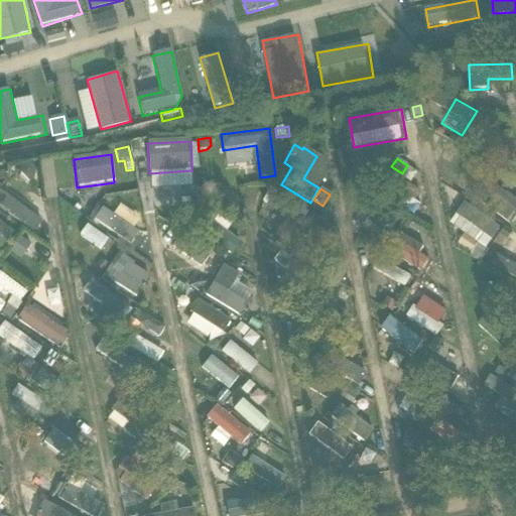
[(0,191),(0,210),(37,230),(44,216),(0,191)]
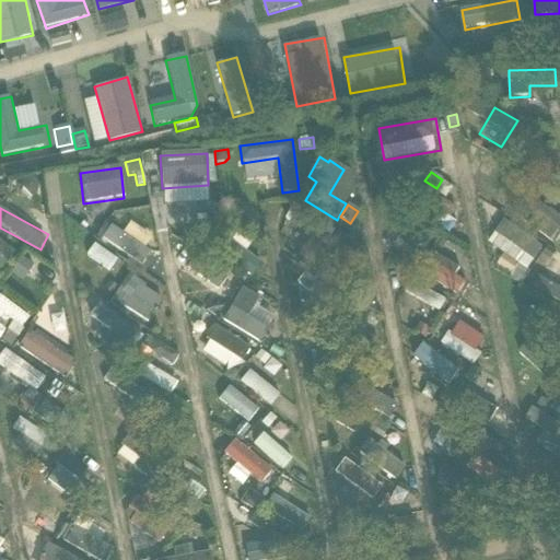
[(140,267),(151,253),(109,220),(98,234),(140,267)]
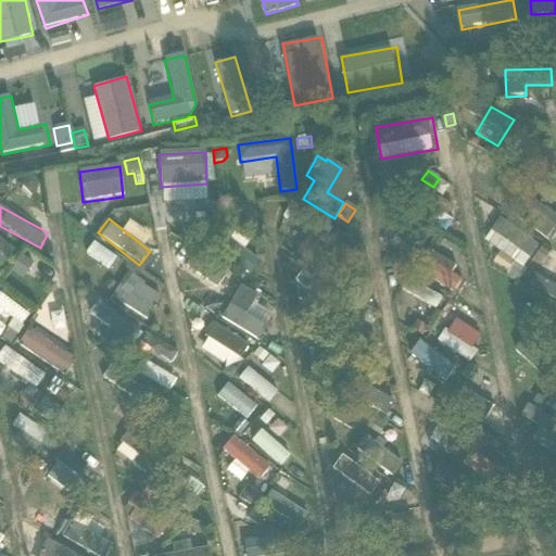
[(502,218),(485,242),(523,268),(540,245),(502,218)]
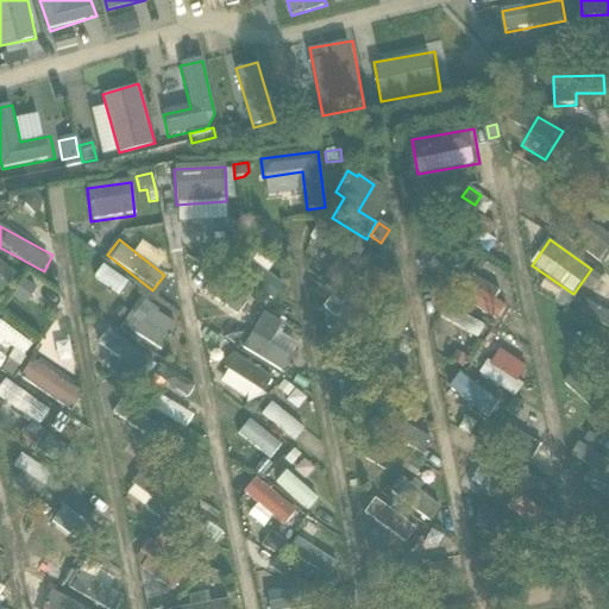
[(478,258),(473,267),(482,271),(487,263),(478,258)]
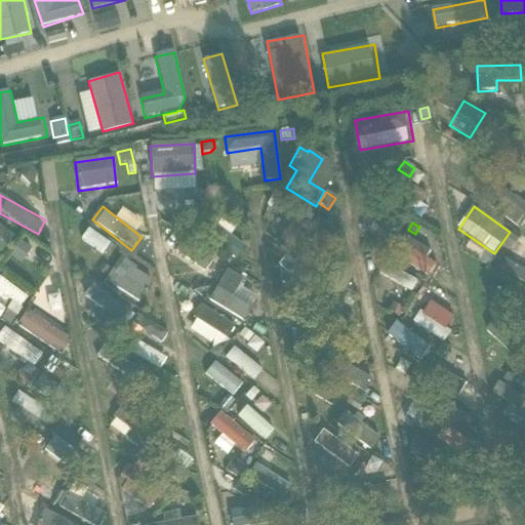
[(299,250),(328,269),(336,256),(322,247),(330,234),(316,224),(299,250)]
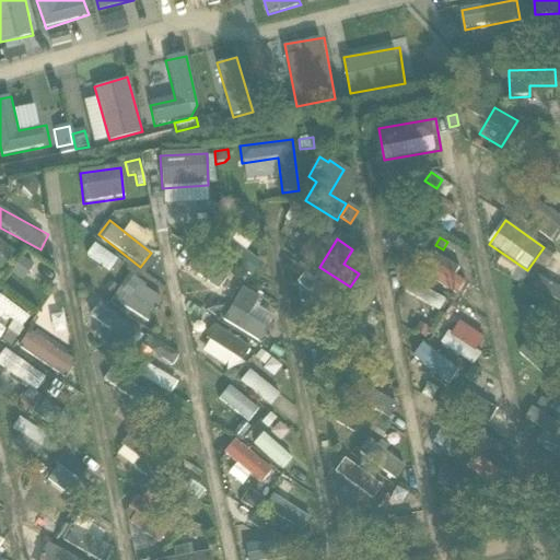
[(85,258),(115,275),(123,260),(94,244),(85,258)]
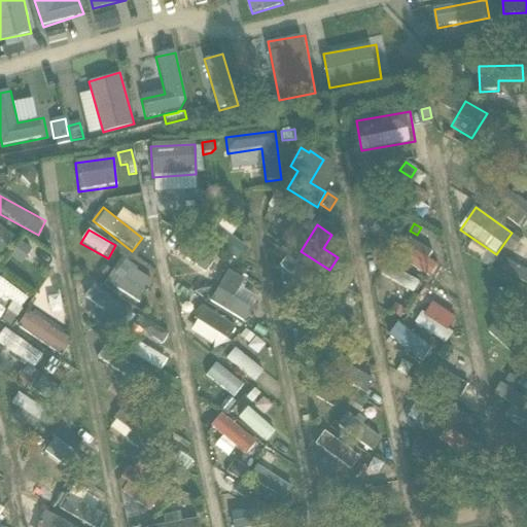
[(516,233),(511,241),(519,246),(524,238),(516,233)]
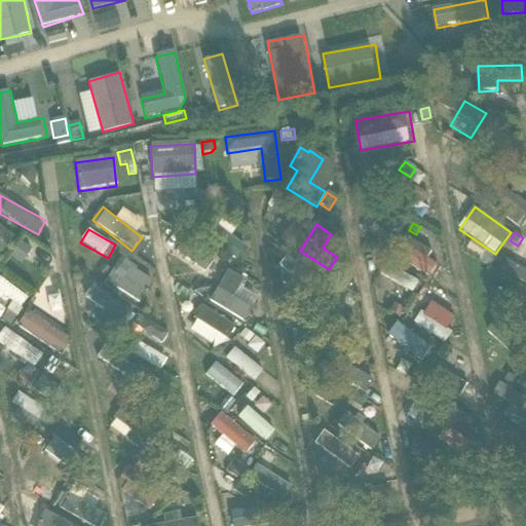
[(0,262),(9,250),(6,248),(0,241),(0,262)]
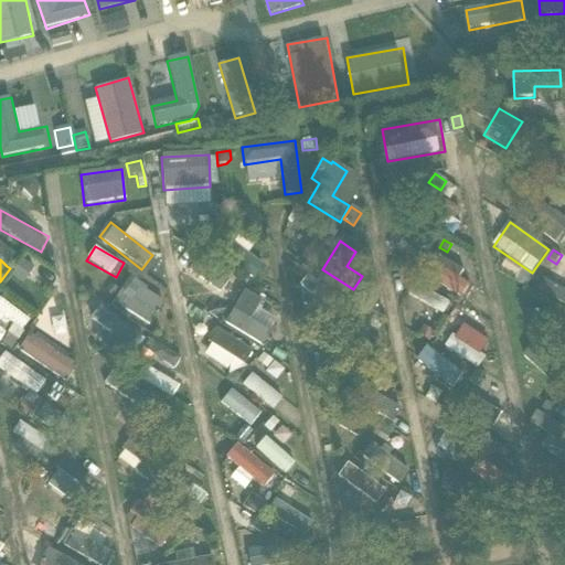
[(564,304),(564,287),(558,284),(564,273),(547,265),(535,289),(564,304)]
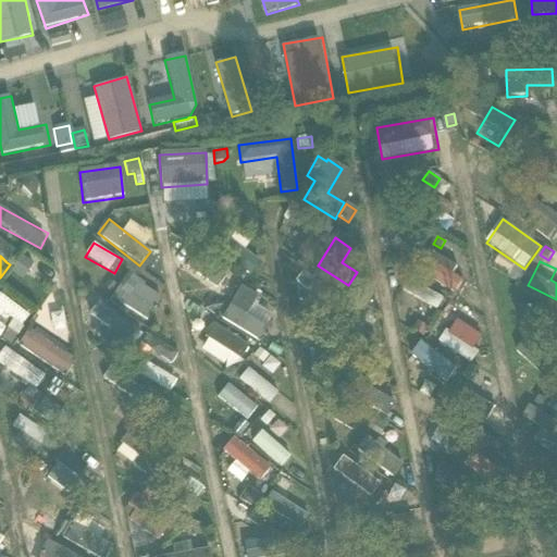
[(515,265),(509,274),(517,280),(522,271),(515,265)]
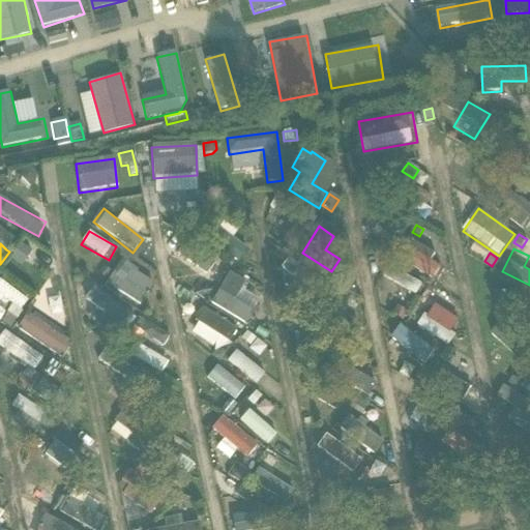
[(121,261),(106,285),(139,305),(146,295),(152,284),(136,273),(137,270),(121,261)]
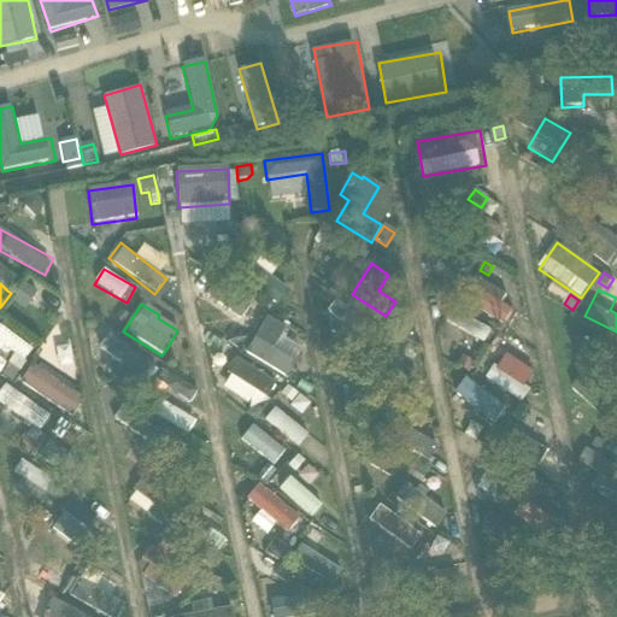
[(465,316),(459,330),(487,342),(493,328),(465,316)]
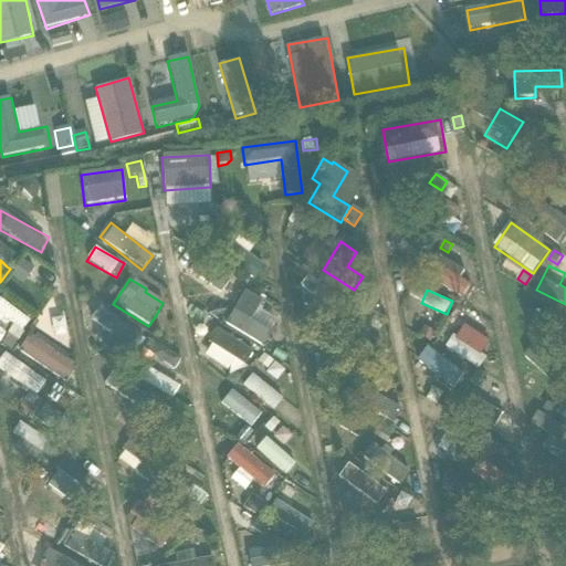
[(244,293),(224,325),(262,348),(271,335),(250,322),(261,303),(244,293)]
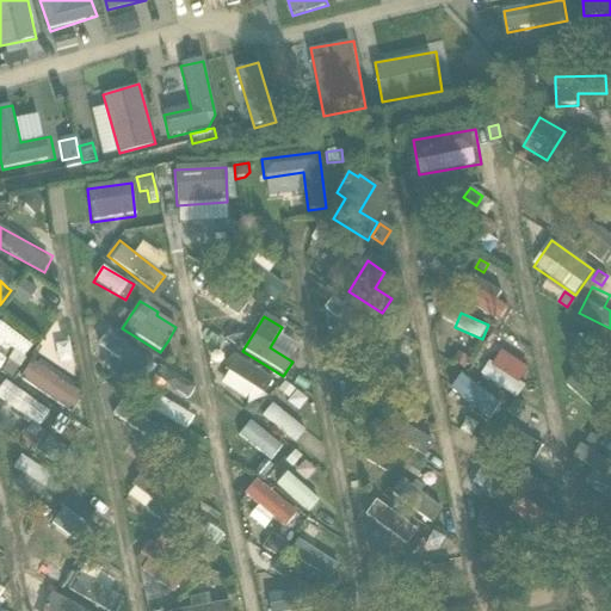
[(0,321),(0,341),(25,358),(35,344),(0,321)]
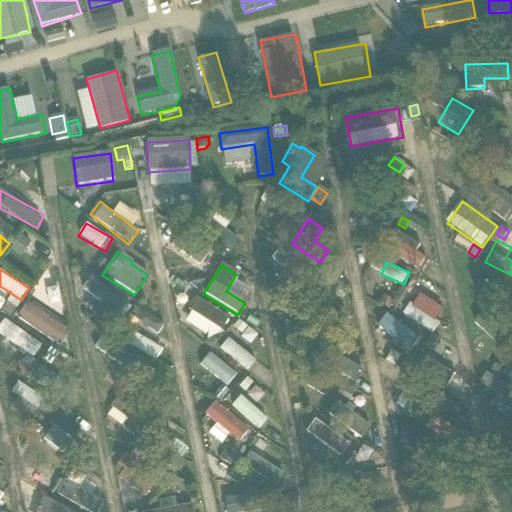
[(438,303),(446,291),(420,275),(412,288),(438,303)]
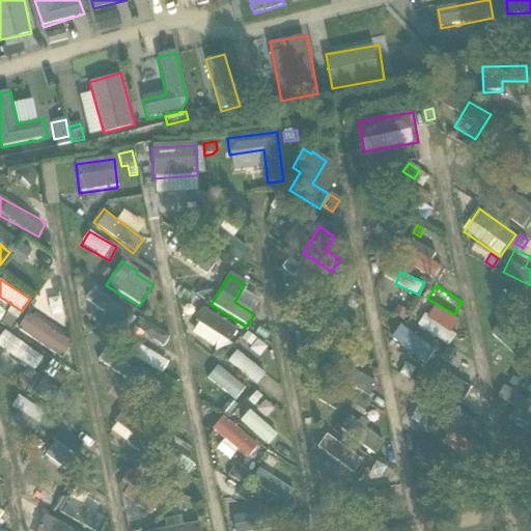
[(198,289),(195,296),(205,302),(212,291),(205,288),(198,289)]
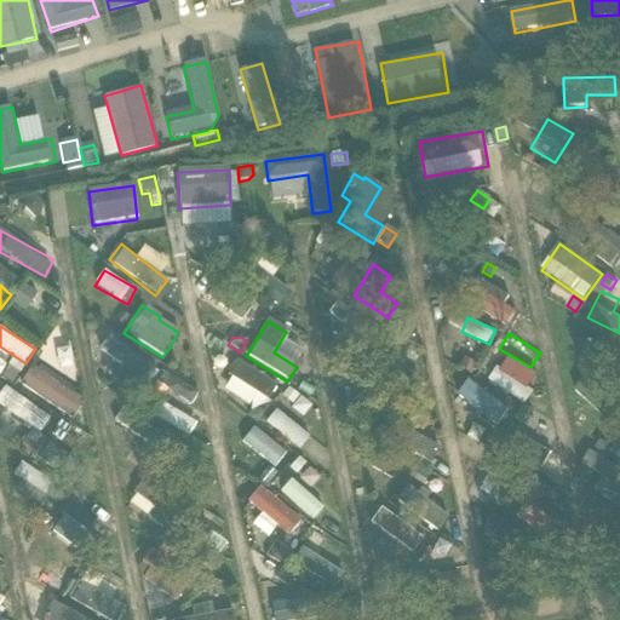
[(151,369),(110,338),(99,351),(121,368),(114,379),(139,400),(149,388),(142,383),(151,369)]
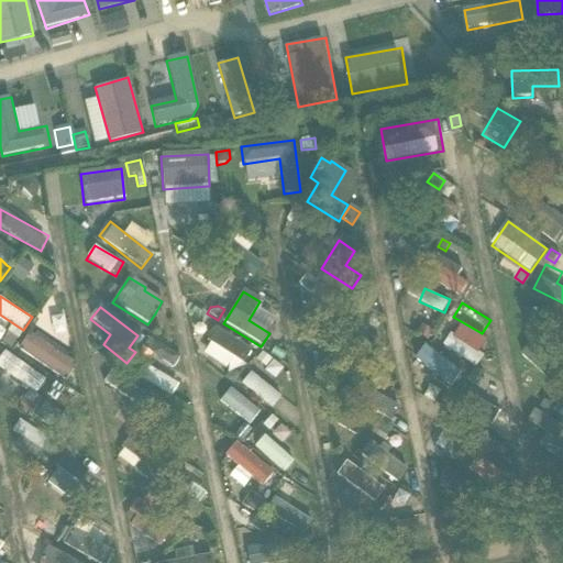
[(420,326),(416,334),(427,341),(432,332),(420,326)]
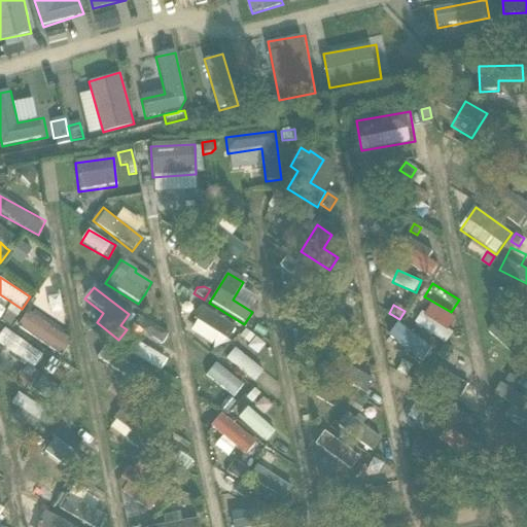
[(526,310),(514,326),(526,335),(526,310)]
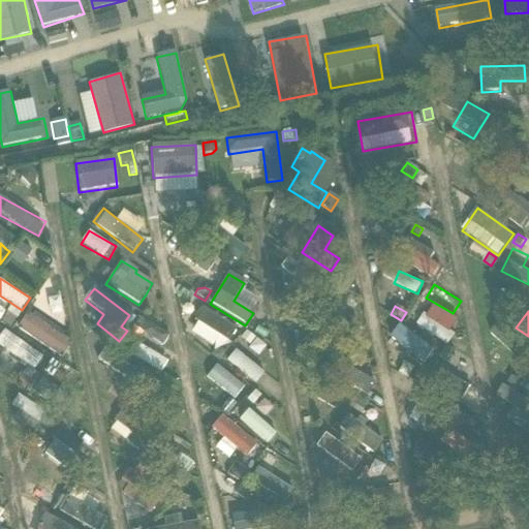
[(30,312),(19,329),(60,358),(71,341),(30,312)]
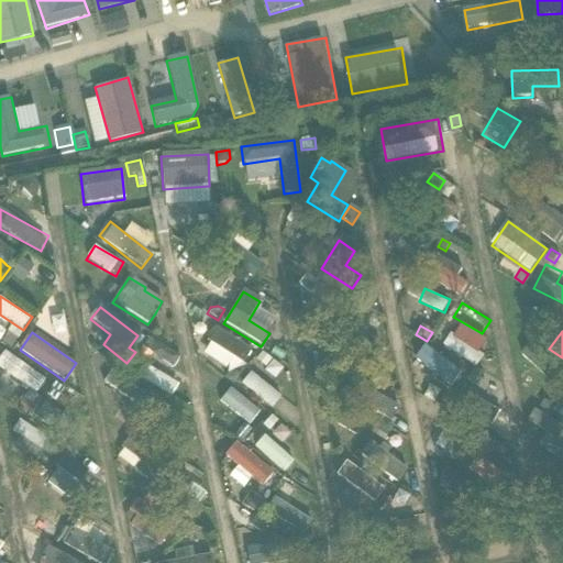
[(7,334),(1,343),(13,351),(19,343),(7,334)]
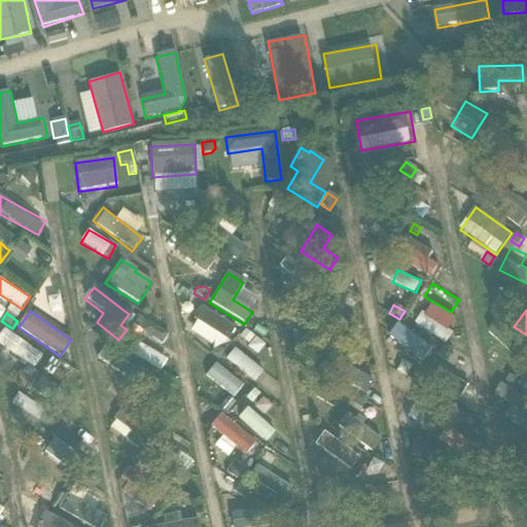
[(415,325),(450,344),(456,331),(422,313),(415,325)]
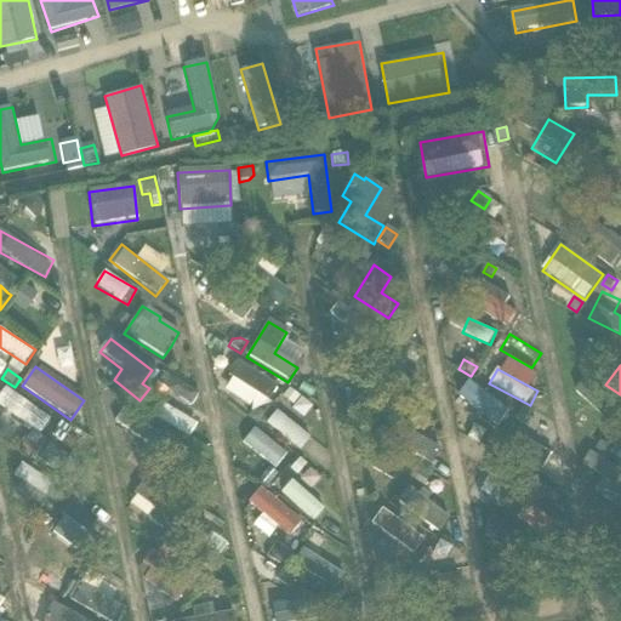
[(502,427),(514,409),(469,380),(457,397),(502,427)]
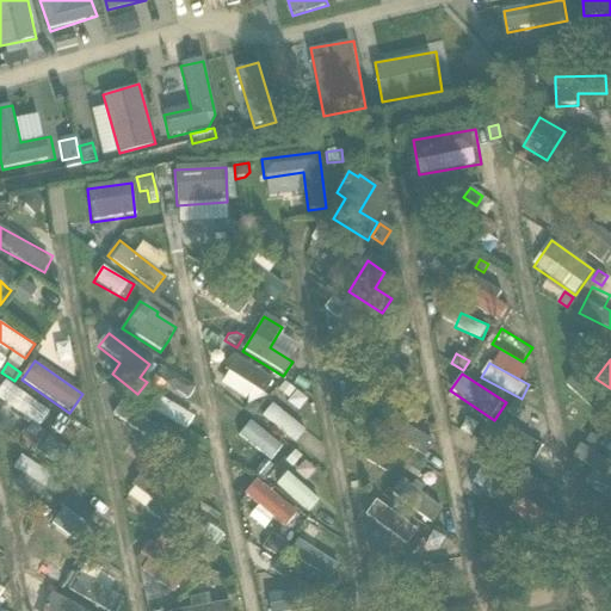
[(0,399),(12,408),(13,407),(41,426),(51,412),(6,381),(0,388),(0,399)]
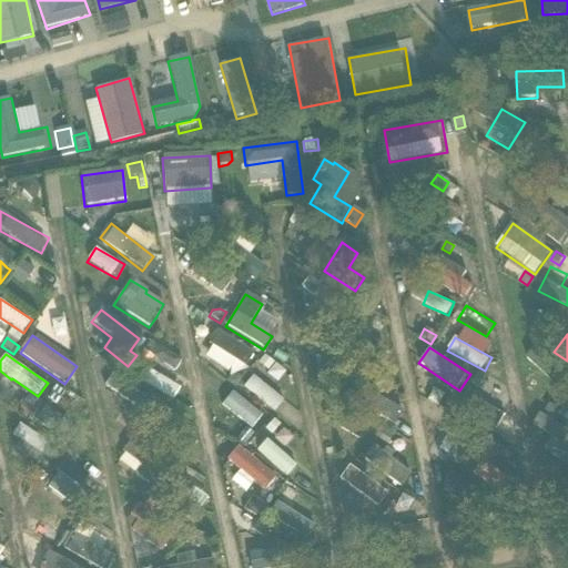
[(263,357),(257,364),(266,372),(272,364),(263,357)]
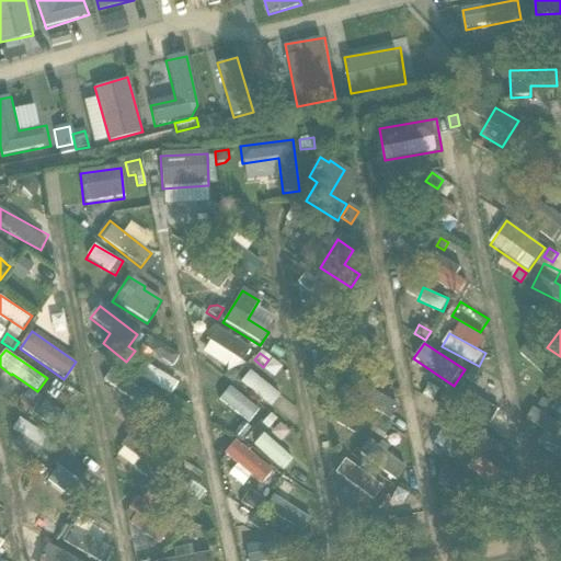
[(140,376),(172,396),(180,382),(149,363),(140,376)]
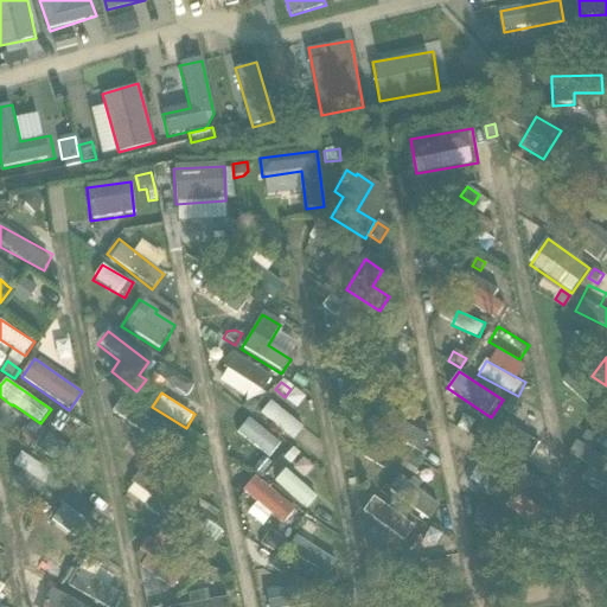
[(394,393),(387,402),(395,408),(402,397),(394,393)]
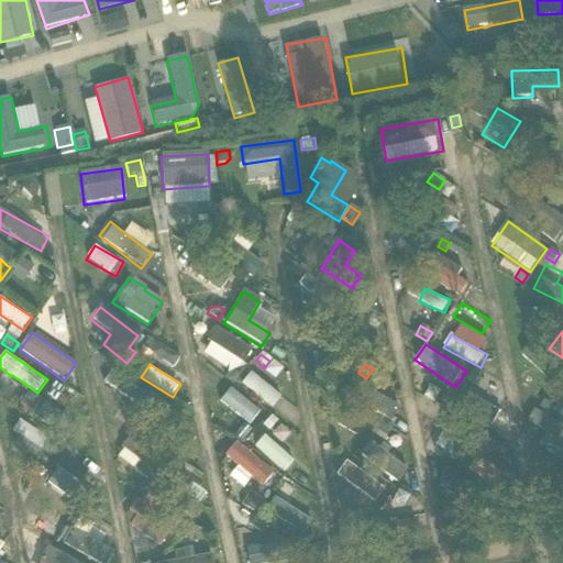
[(475,370),(468,379),(477,385),(484,374),(475,370)]
